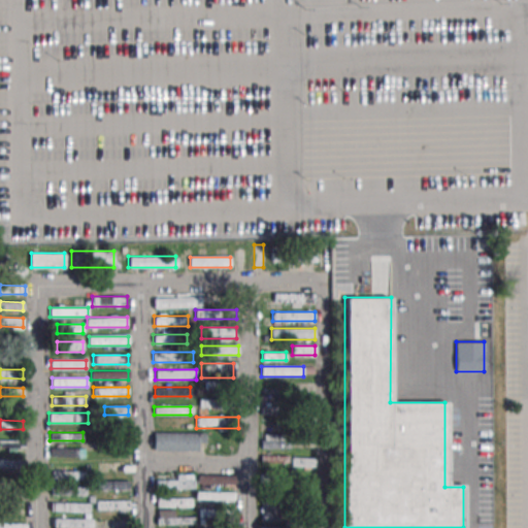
[(154,451),(204,451),(204,432),(154,432),(154,451)]
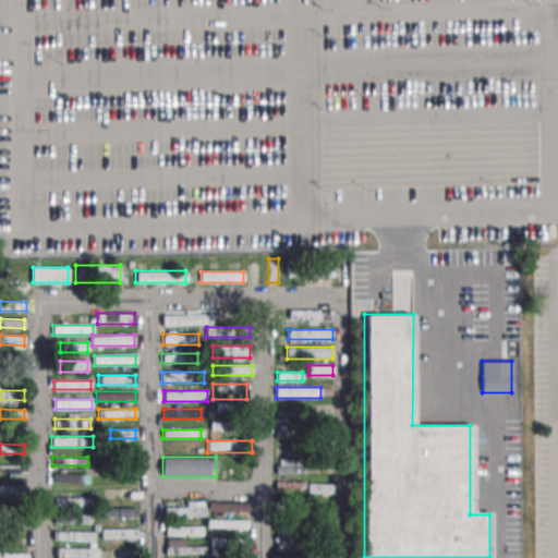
[(306,474),(306,459),(276,459),(276,474),(306,474)]
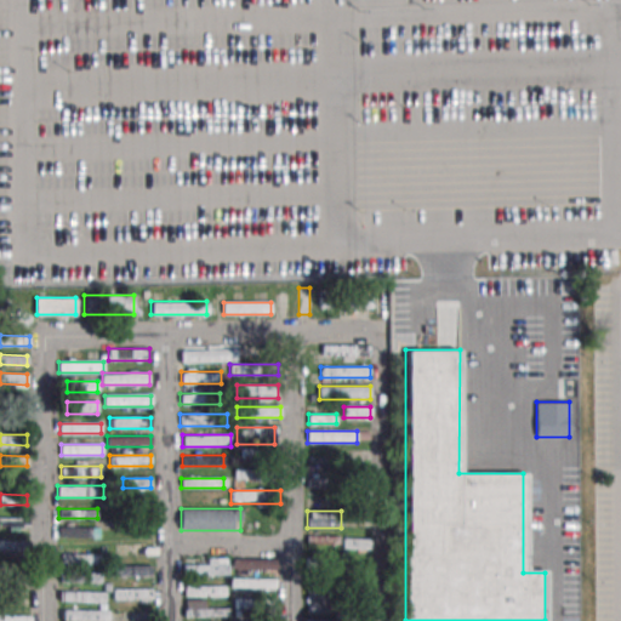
[(0,517),(0,528),(27,529),(27,518),(0,517)]
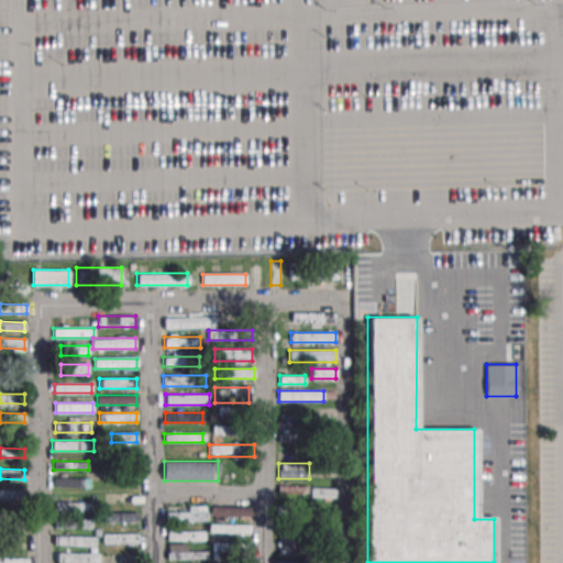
[(52,487),(88,487),(88,477),(52,477),(52,487)]
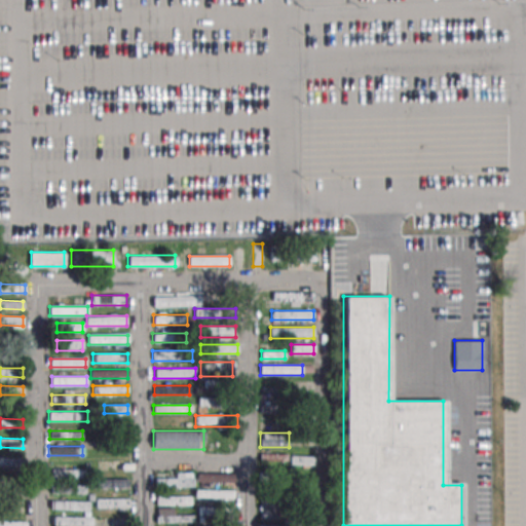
[(290,464),(312,464),(312,455),(290,455),(290,464)]
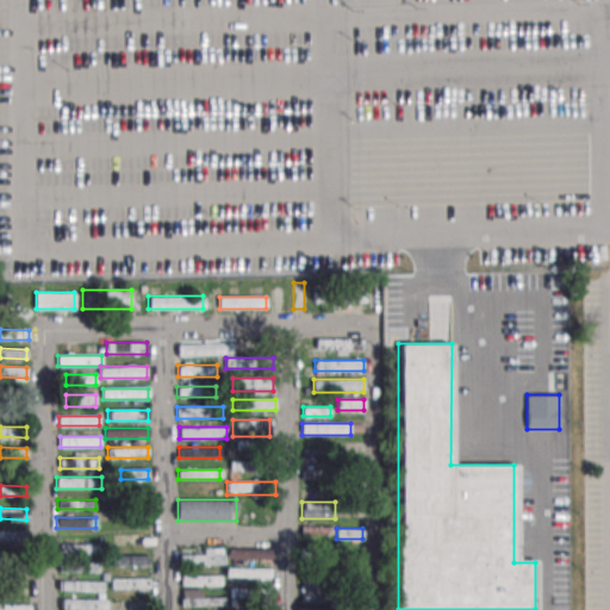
[(0,541),(24,542),(24,530),(0,529),(0,541)]
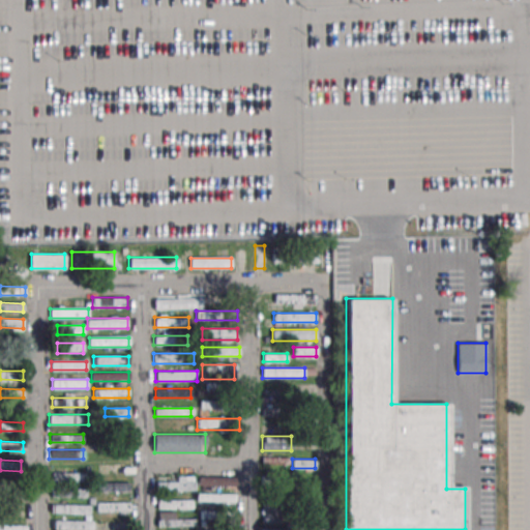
[(66,482),(88,482),(88,473),(66,473),(66,482)]
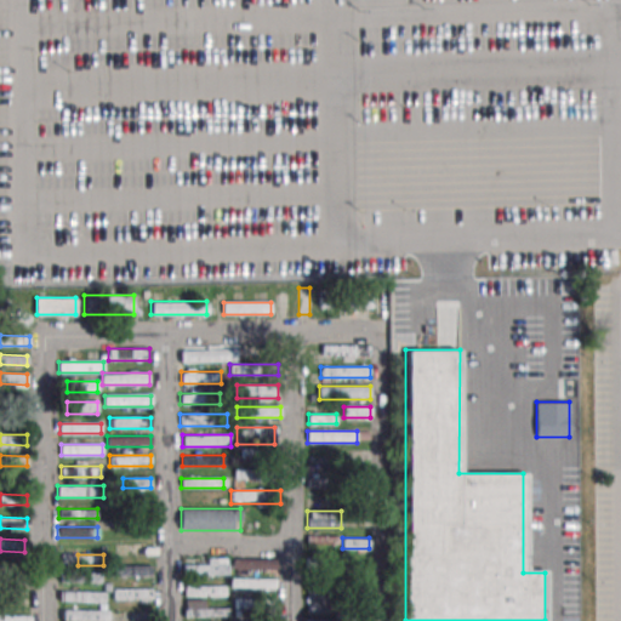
[(271,569),(271,559),(232,559),(232,569),(271,569)]
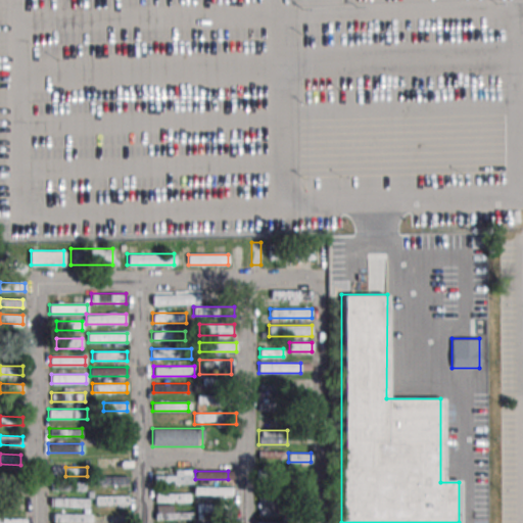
[(191,484),(191,472),(157,472),(157,484),(191,484)]
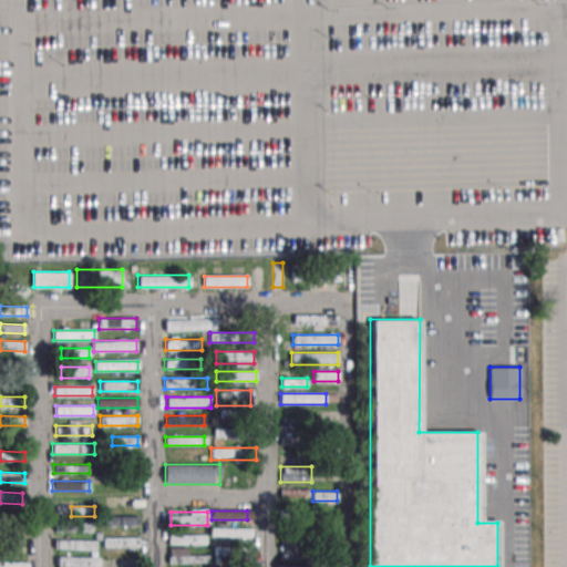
[(138,516),(102,516),(102,526),(138,526),(138,516)]
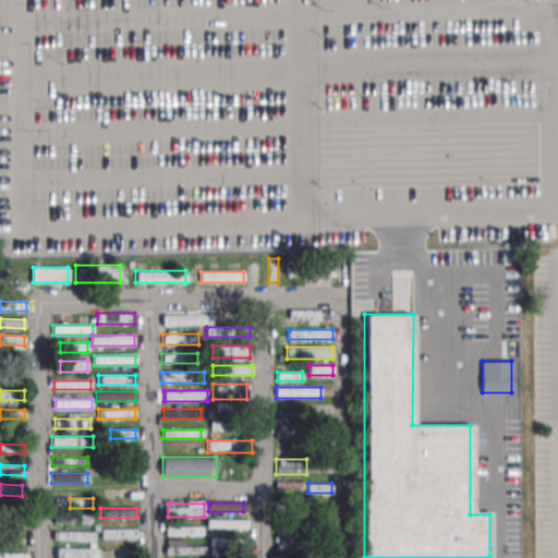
[(70,513),(70,524),(92,524),(92,513),(70,513)]
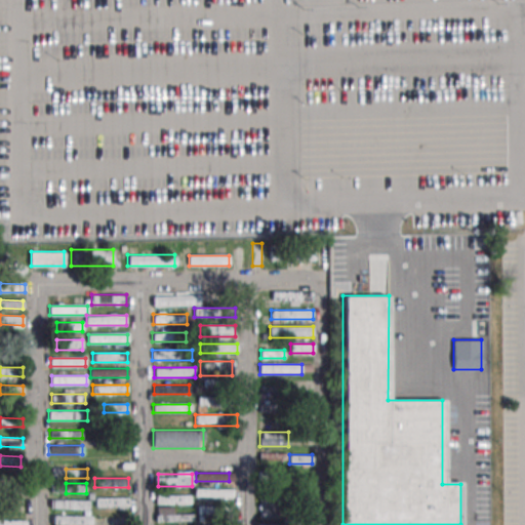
[(233,489),(195,489),(195,497),(233,498),(233,489)]
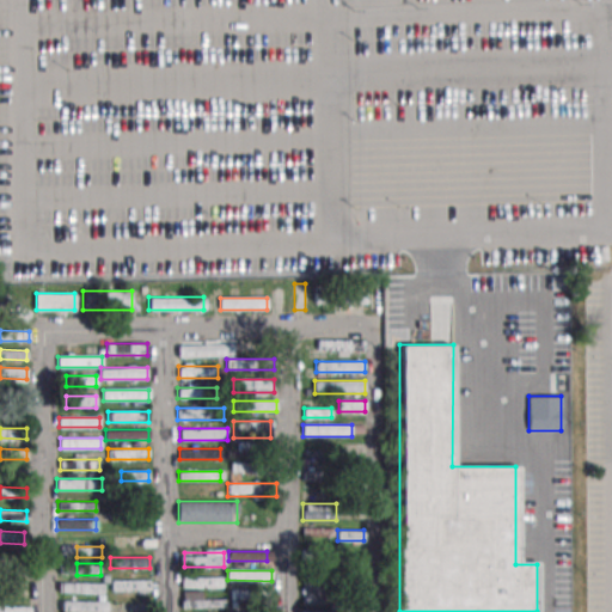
[(1,594),(20,594),(20,571),(1,571),(1,594)]
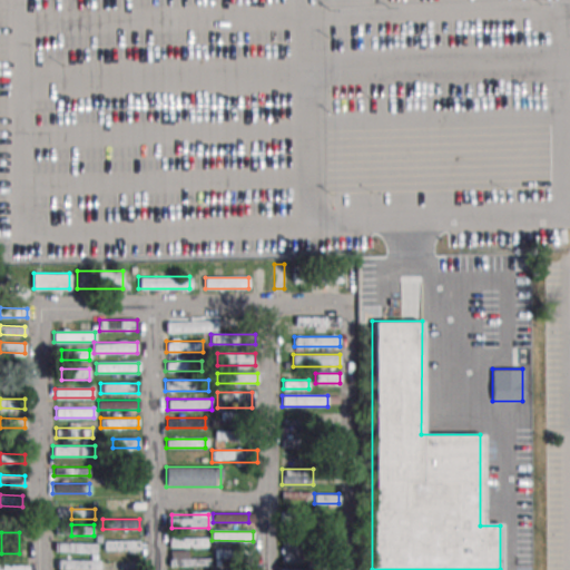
[(324,539),(328,551),(341,548),(336,534),(324,539)]
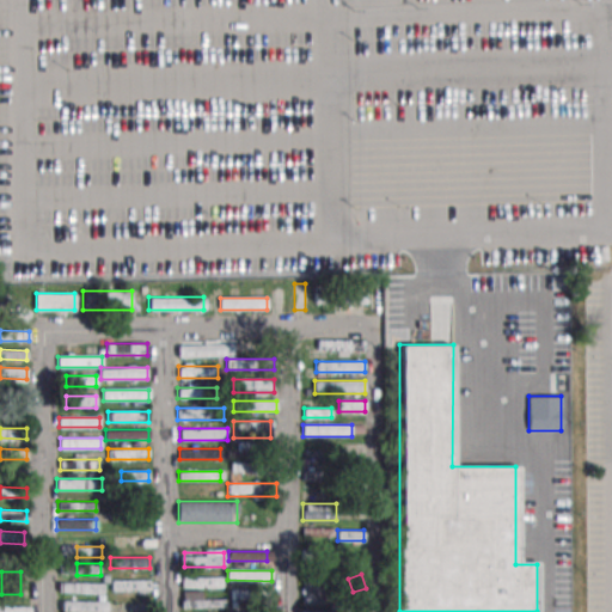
[(222,577),(181,577),(181,587),(222,587),(222,577)]
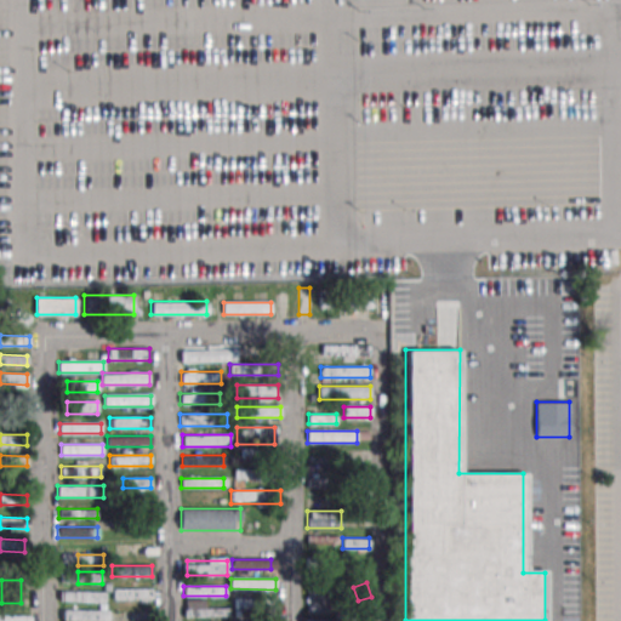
[(307,614),(330,614),(330,588),(307,588),(307,614)]
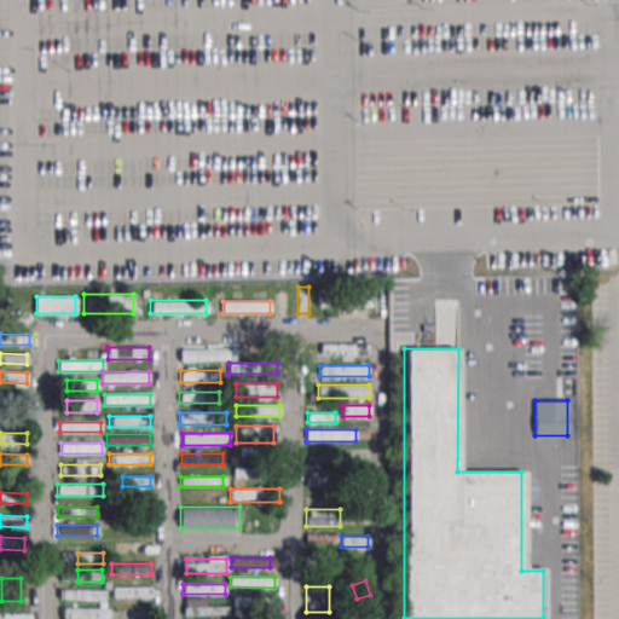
[(113,597),(152,597),(152,588),(113,588),(113,597)]
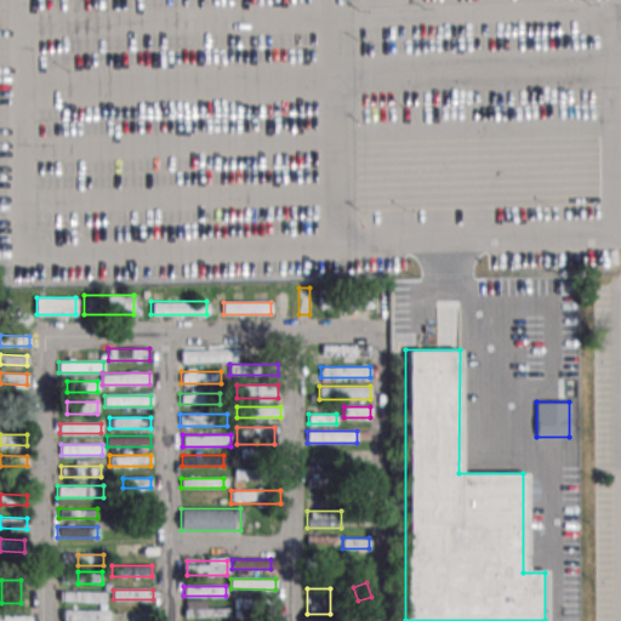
[(107,602),(107,591),(61,591),(61,602),(107,602)]
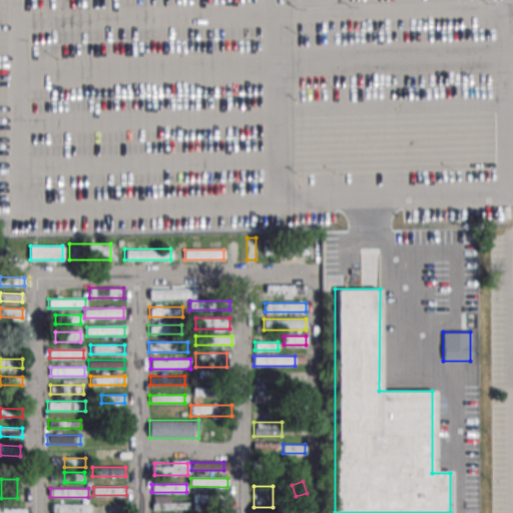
[(209,494),(193,495),(194,509),(211,508),(209,494)]
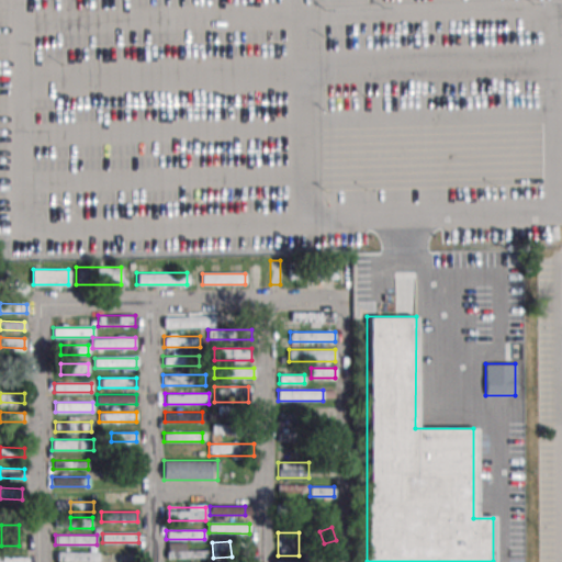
[(204,544),(167,544),(167,559),(204,559),(204,544)]
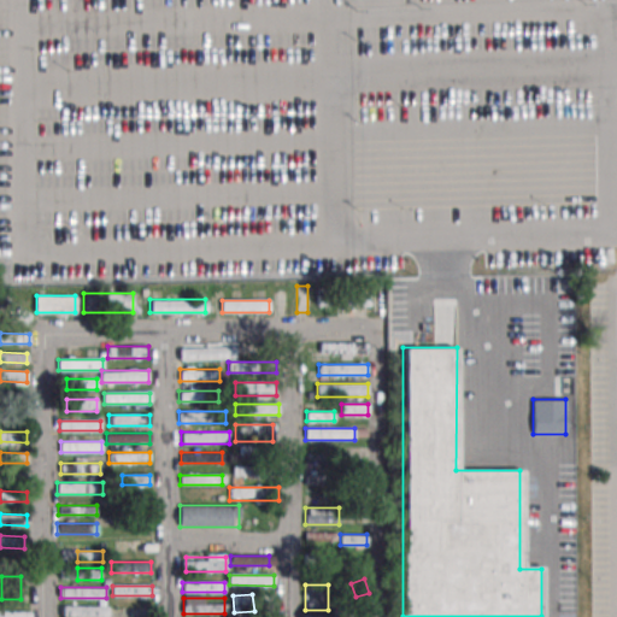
[(259,611),(272,611),(272,601),(259,603),(259,611)]
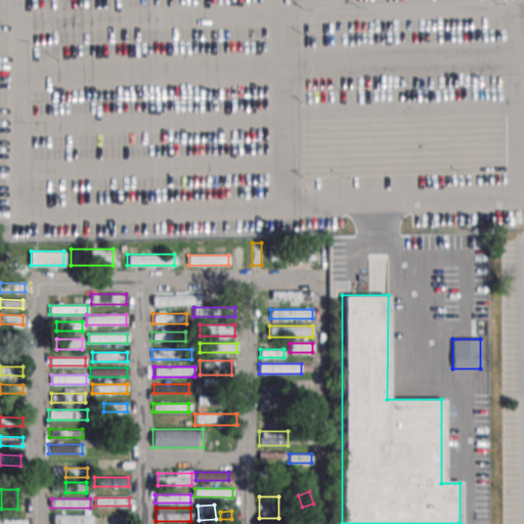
[(53,523),(91,523),(91,515),(53,515),(53,523)]
